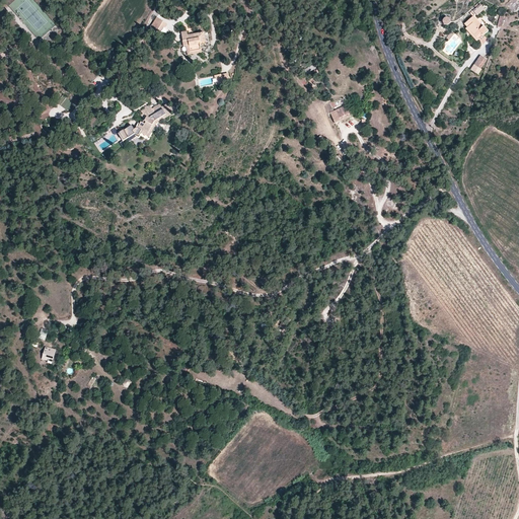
[(475,8),(477,10),(473,12),(477,17),(486,10),(482,6),(479,8),(478,6),(475,8)]
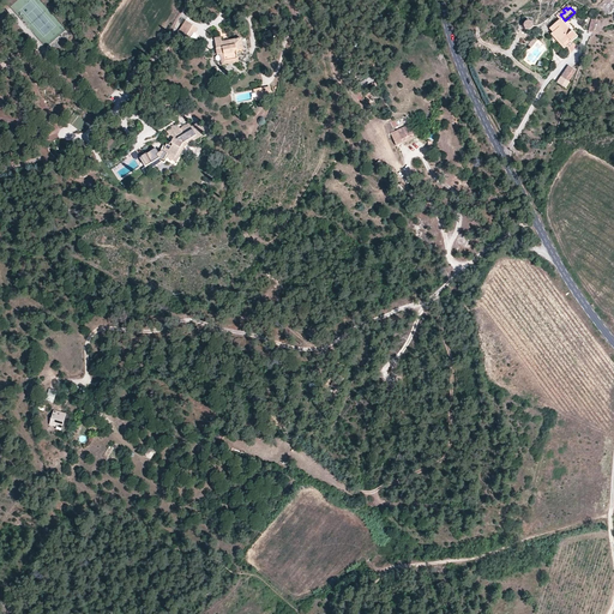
[(533,28),(533,26),(533,25),(533,24),(531,24),(531,23),(530,23),(530,22),(529,22),(528,22),(527,22),(525,23),(524,24),(523,25),(523,26),(523,28),(524,29),(524,30),(525,30),(525,31),(527,31),(528,31),(529,31),(530,31),(531,30),(533,29),(533,28)]
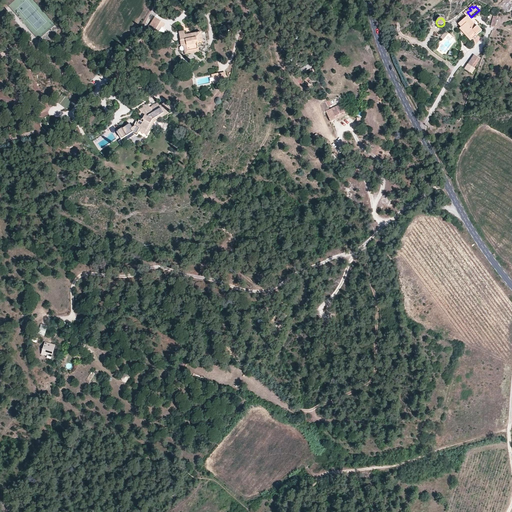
[(459,29),(470,42),(481,32),(477,27),(476,28),(467,18),(458,25),(461,28),(459,29)]
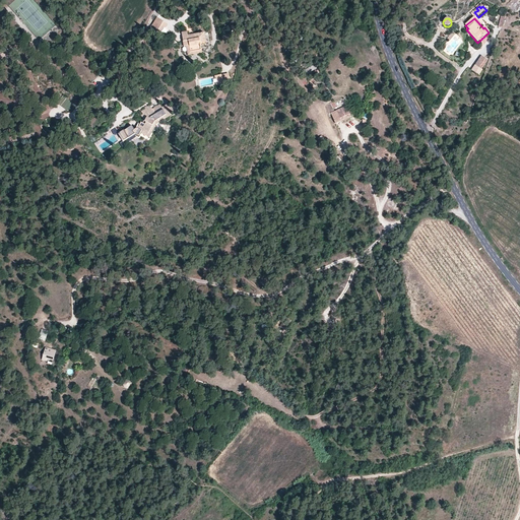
[(160,34),(167,23),(160,19),(153,30),(159,35),(160,34)]
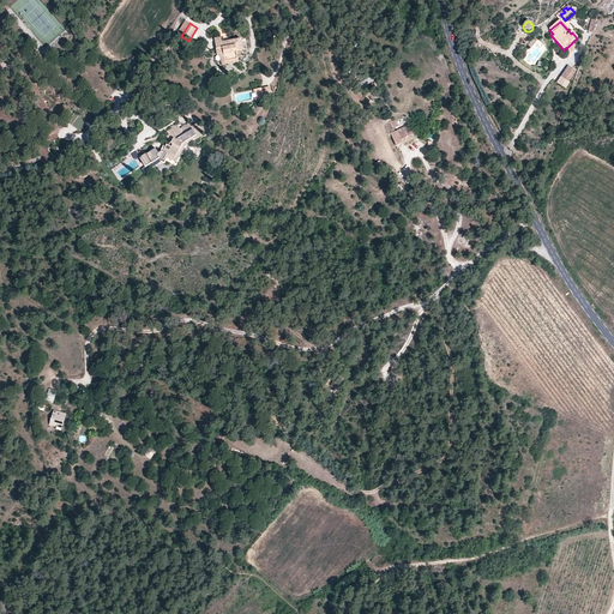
[(202,30),(197,28),(190,40),(194,43),(202,30)]
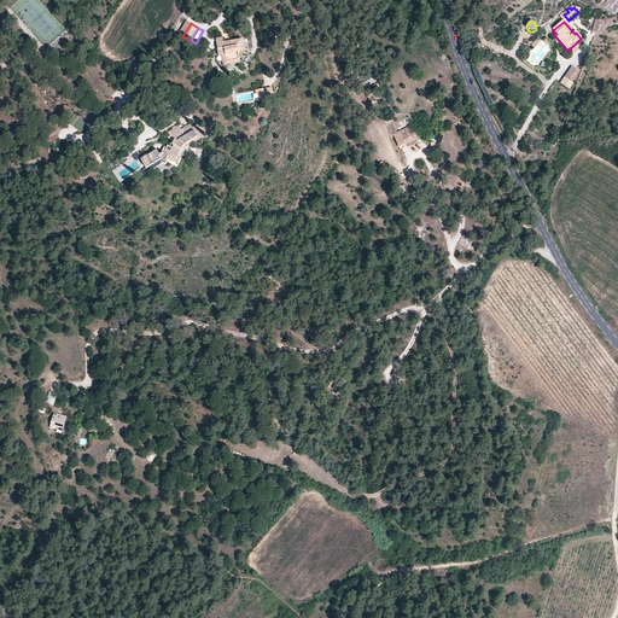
[(239,52),(246,51),(244,40),(232,42),(232,45),(225,46),(225,44),(223,38),(217,39),(220,56),(222,54),(226,54),(228,63),(240,60),(239,54),(239,52)]
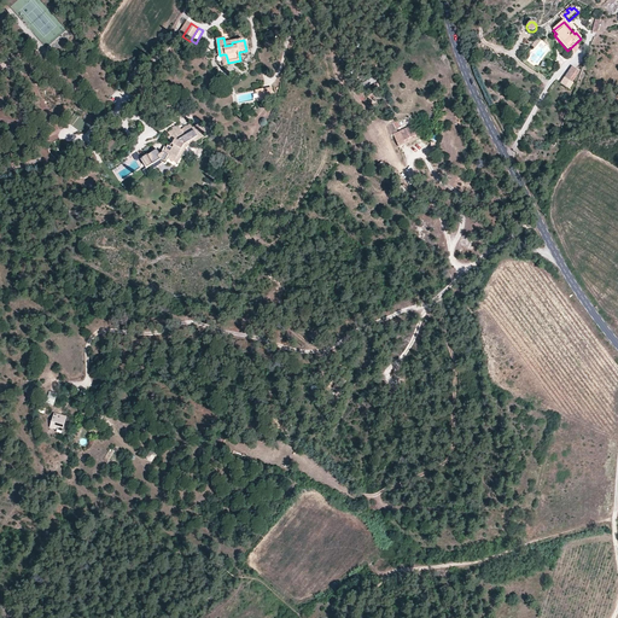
[(242,64),(240,60),(228,63),(226,54),(222,54),(225,66),(242,64)]
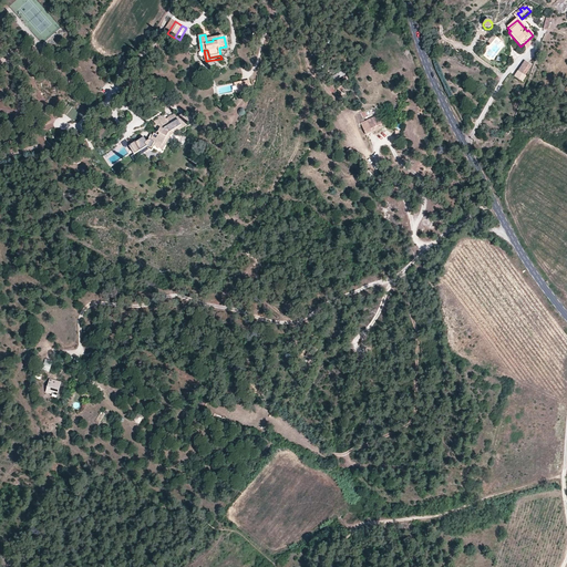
[(526,75),(532,65),(525,61),(518,71),(526,75)]
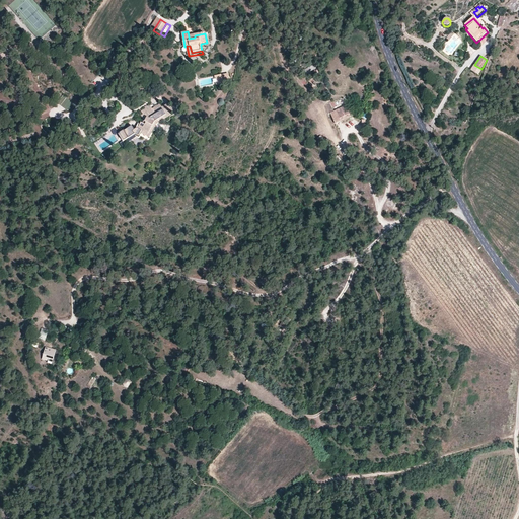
[(482,69),(474,65),(471,70),(478,75),(483,70),(482,69)]
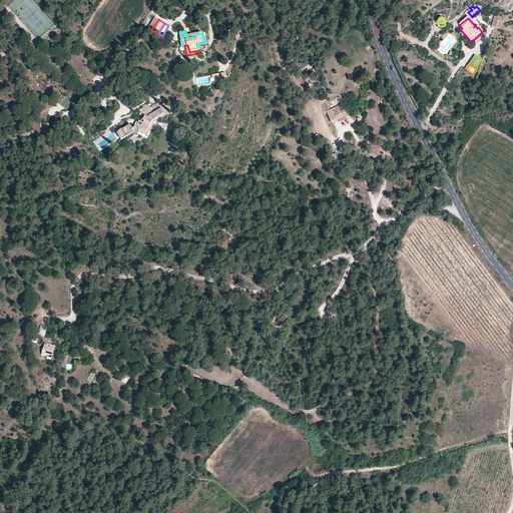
[(331,122),(347,115),(342,104),(339,105),(340,107),(330,110),(327,102),(322,104),(323,106),(326,112),(327,112),(331,122)]
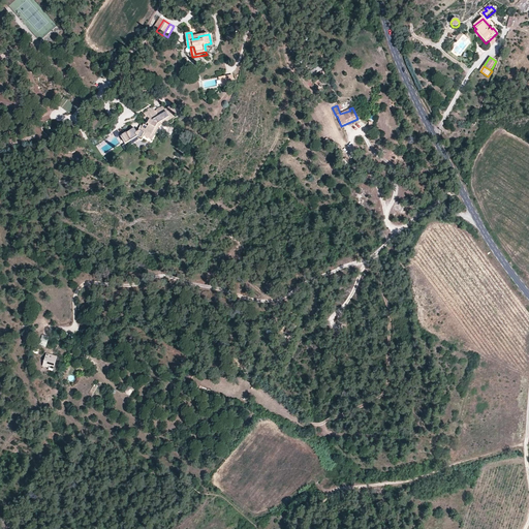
[(147,124),(148,125),(147,127),(144,125),(139,131),(138,131),(134,133),(133,131),(130,133),(129,131),(126,133),(131,141),(136,136),(142,139),(143,136),(149,139),(157,124),(168,118),(169,121),(176,118),(170,107),(164,111),(165,112),(157,116),(155,113),(146,118),(144,119),(147,124)]
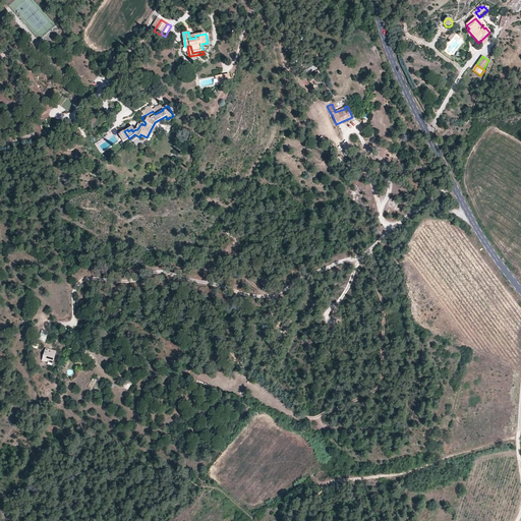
[(167,119),(166,116),(155,122),(147,137),(149,138),(156,124),(167,119)]
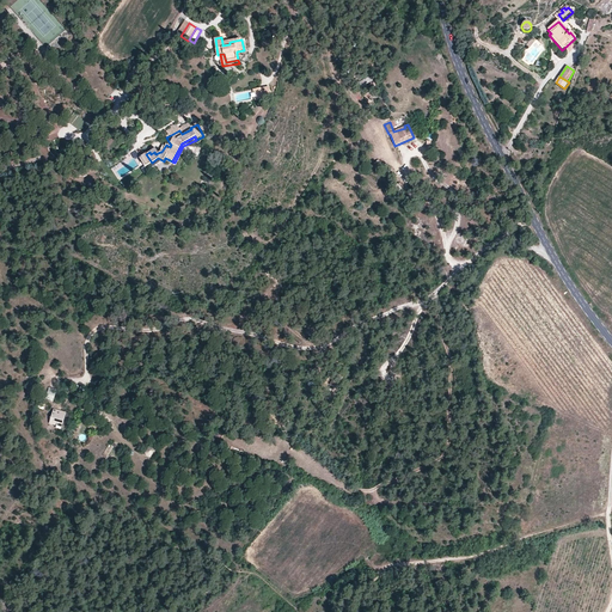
[(152,163),(146,154),(146,153),(139,158),(145,167),(152,163)]
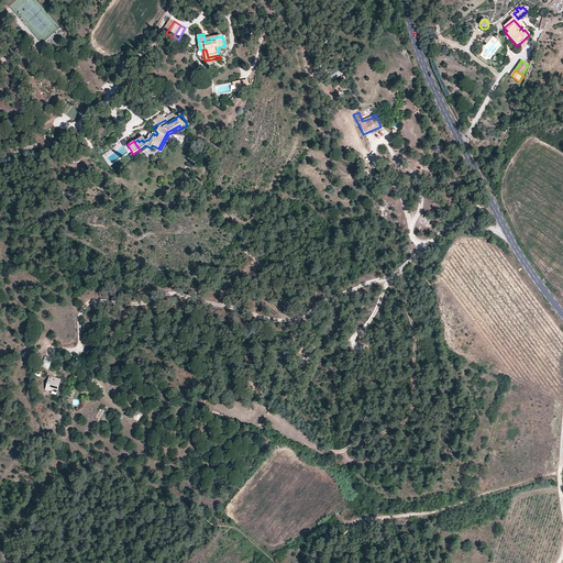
[(42,367),(48,370),(53,360),(46,356),(42,367)]
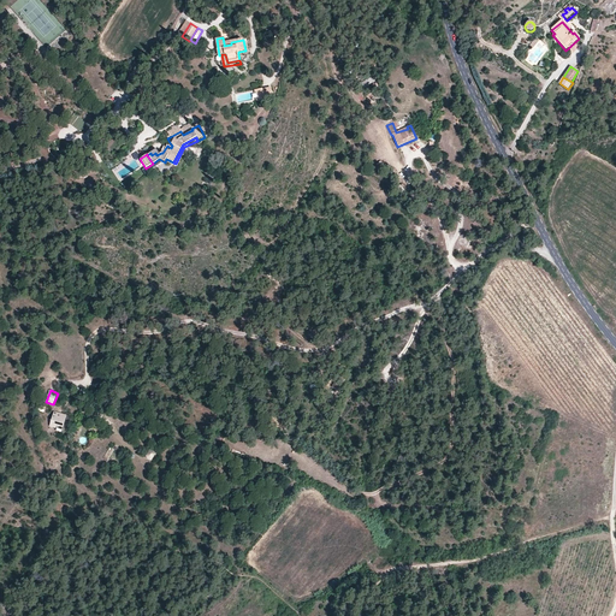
[(60,414),(54,412),(51,427),(63,431),(66,415),(60,414)]
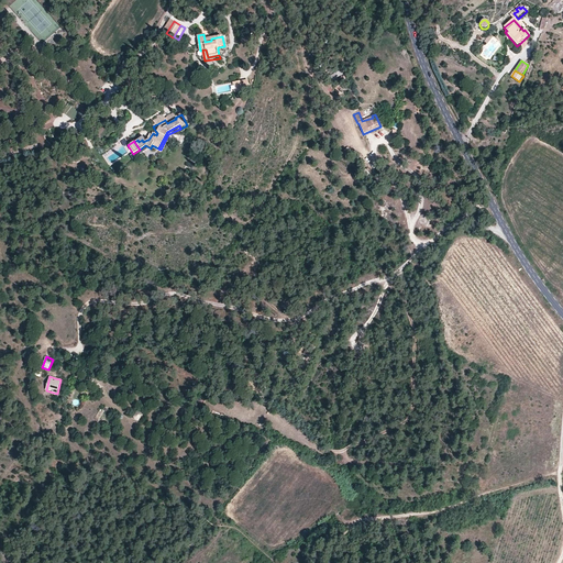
[(186,549),(189,554),(197,550),(194,544),(186,549)]
